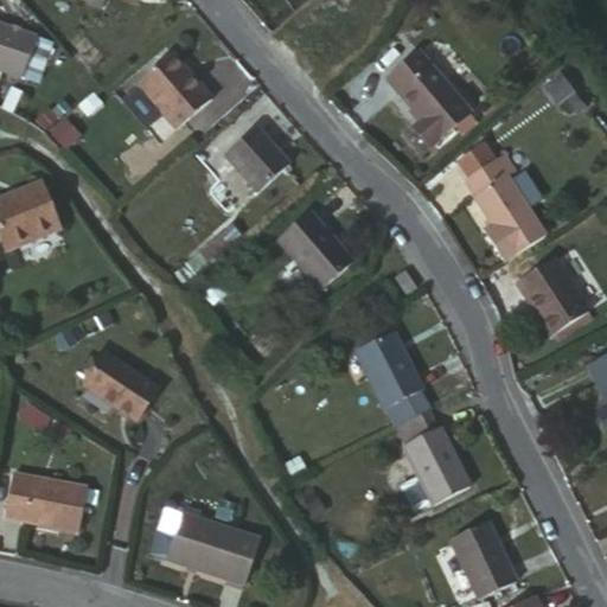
[(0,13),(0,61),(26,70),(40,27),(0,13)]
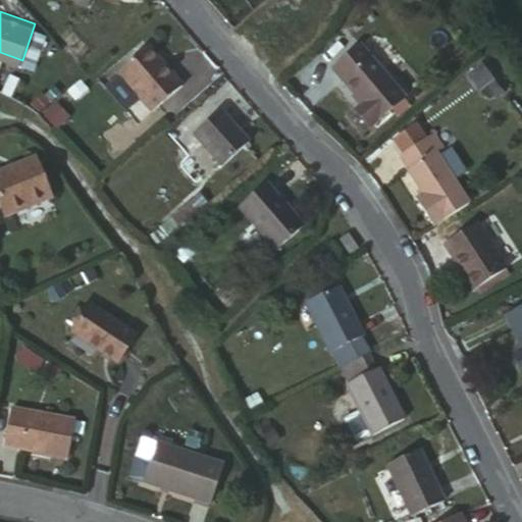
[(151,42),(119,69),(152,106),(183,80),(151,42)]
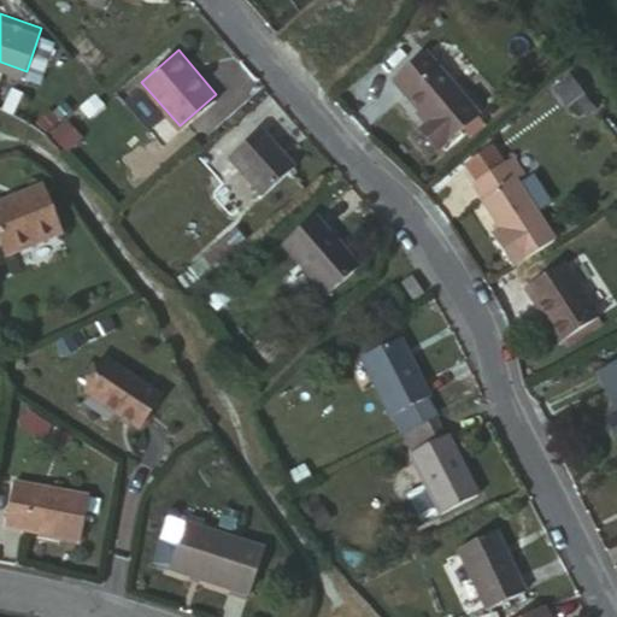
[(429,53),(397,80),(433,119),(422,128),(439,148),(480,116),(429,53)]
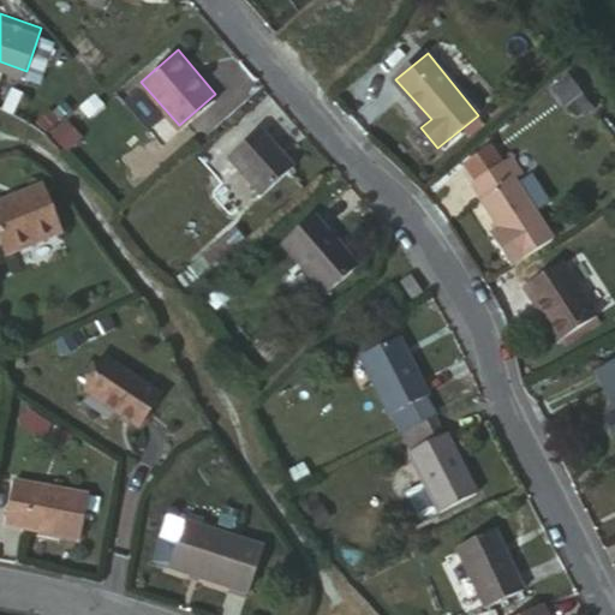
[(256,124),(222,154),(256,195),(292,163),(256,124)]
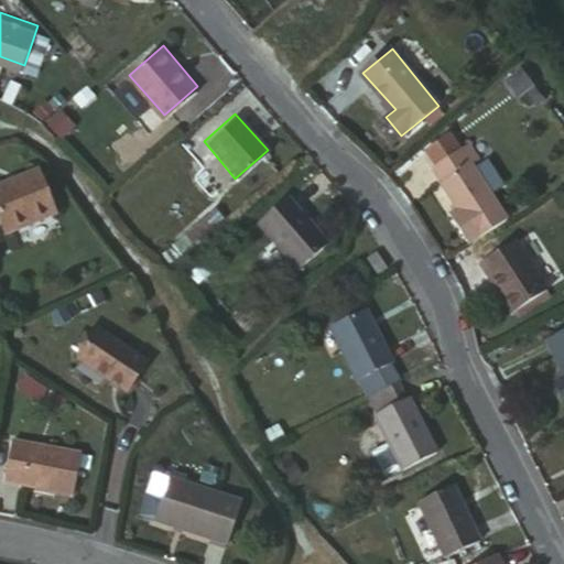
[(426,148),(435,161),(459,147),(448,129),(426,148)]
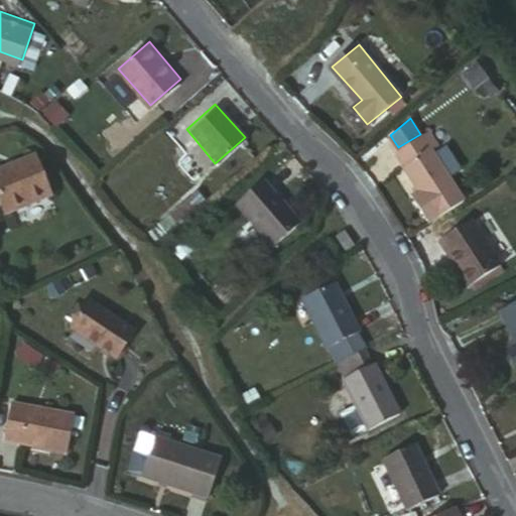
[(411,192),(428,220),(467,198),(433,146),(438,142),(428,129),(420,134),(398,147),(397,148),(406,163),(404,164),(418,187),(411,192)]
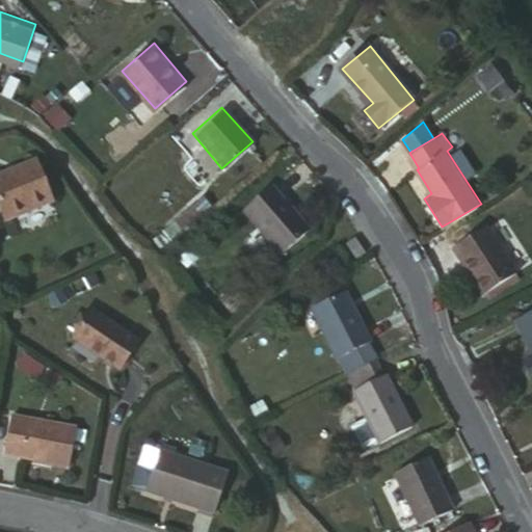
[(30,151),(0,164),(0,210),(2,216),(49,193),(30,151)]
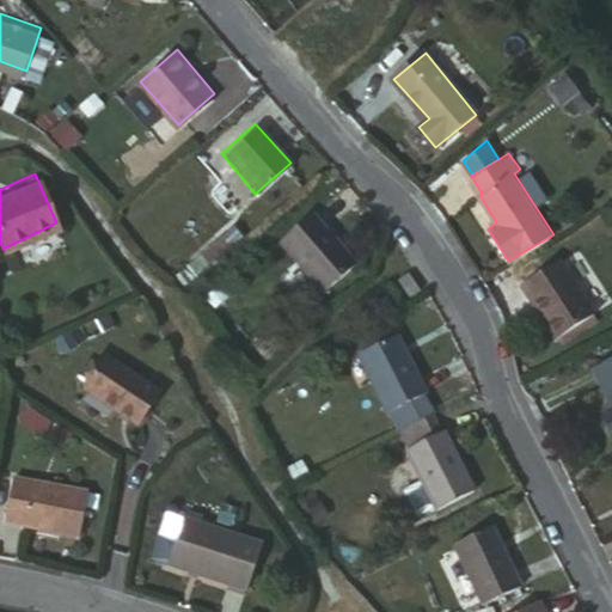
[(312,210),(277,242),(319,289),(353,262),(312,210)]
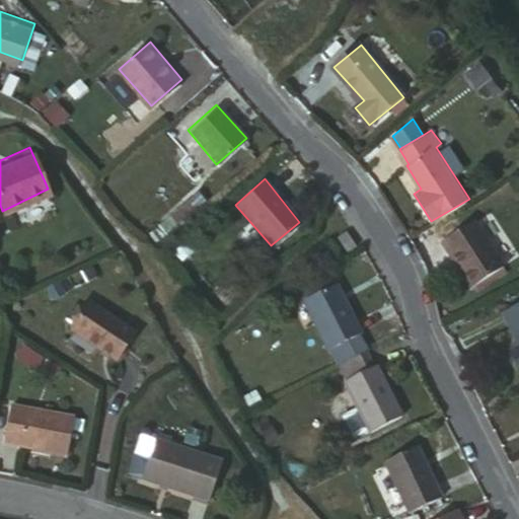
[(518,250),(489,207),(458,225),(490,273),(518,253),(518,250)]
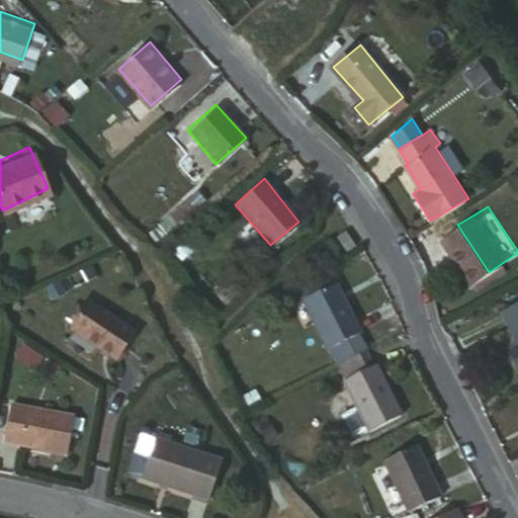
[(355,231),(352,225),(337,237),(347,251),(358,242),(350,233),(355,231)]
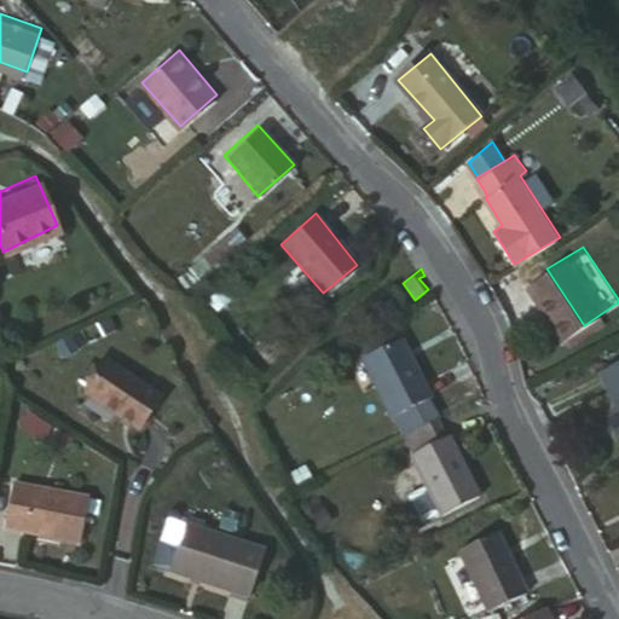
[(362,339),(369,352),(389,342),(382,328),(362,339)]
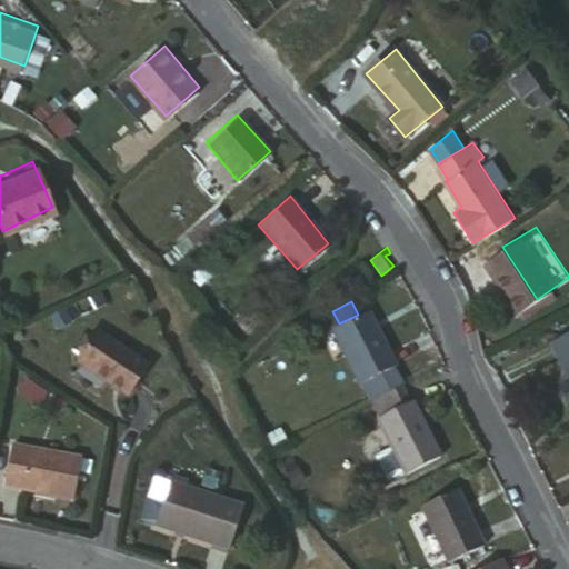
[(339,323),(336,326),(363,379),(365,379),(375,398),(401,385),(391,365),(395,363),(368,309),(358,315),(339,323)]
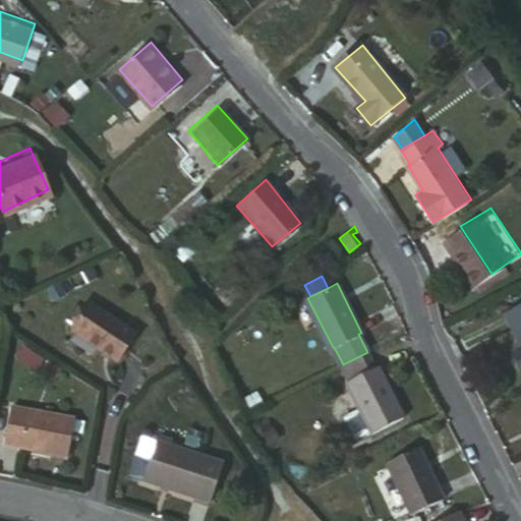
[(91,297),(71,327),(120,356),(137,327),(91,297)]
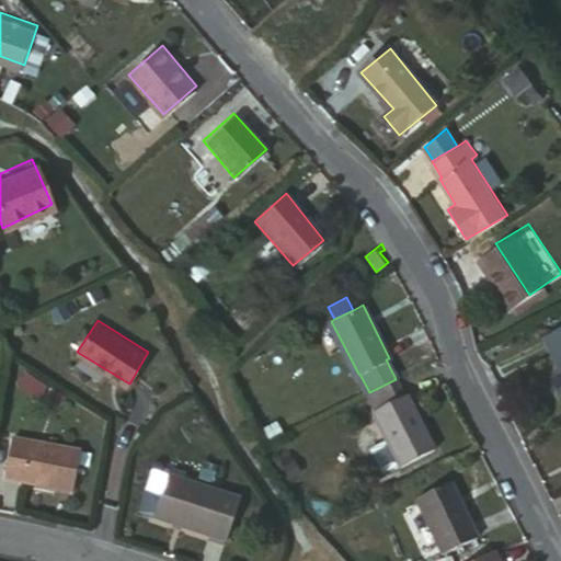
[(560,348),(549,355),(560,371),(560,374),(560,382),(553,387),(560,400),(560,348)]
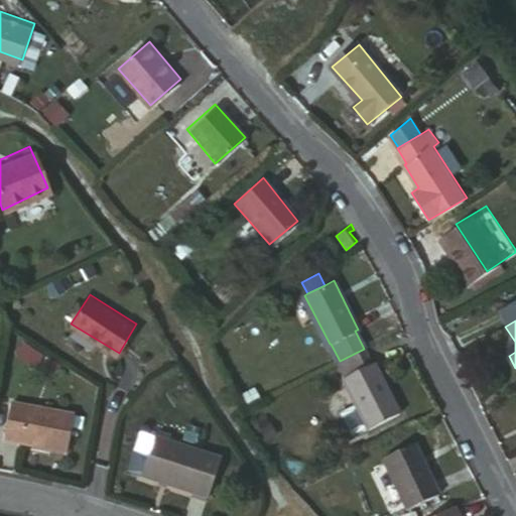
[(515,352),(515,344),(515,342),(504,348),(509,356),(515,352)]
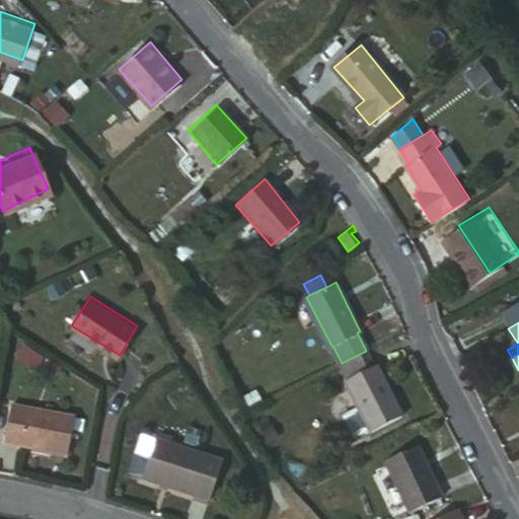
[(374,365),(366,351),(342,363),(350,377),(345,379),(358,403),(341,413),(353,436),(370,428),(371,430),(402,413),(379,363),(374,365)]
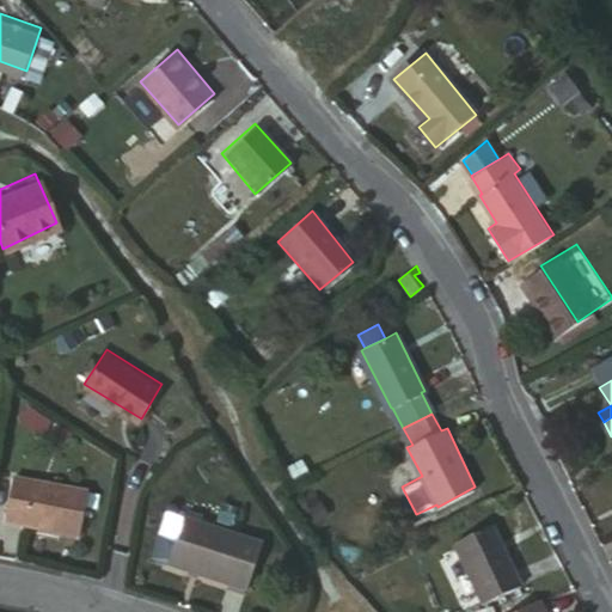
[(5,478),(0,506),(0,526),(72,540),(81,493),(5,478)]
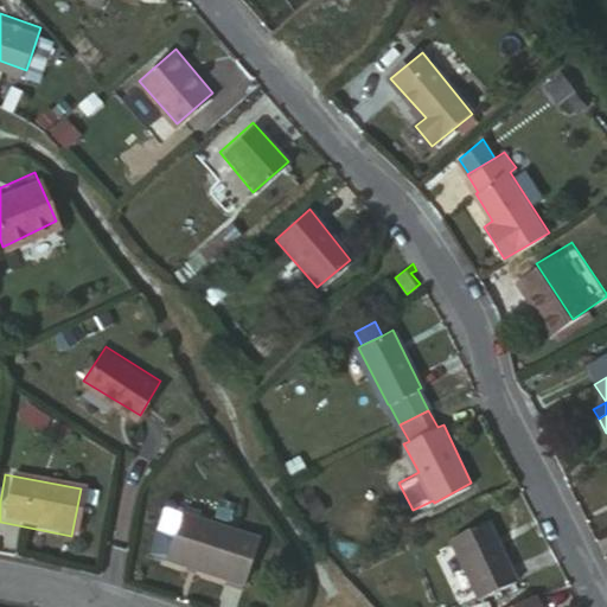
[(146,549),(240,574),(253,528),(176,505),(168,530),(152,526),(146,549)]
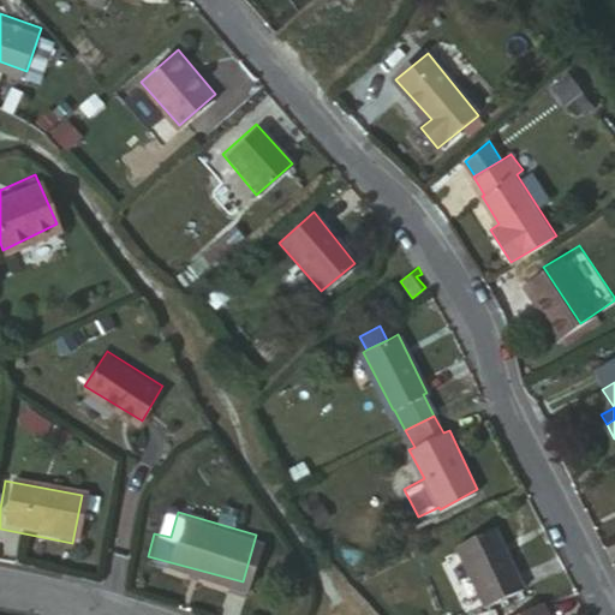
[(495,525),(457,544),(487,605),(525,587),(495,525)]
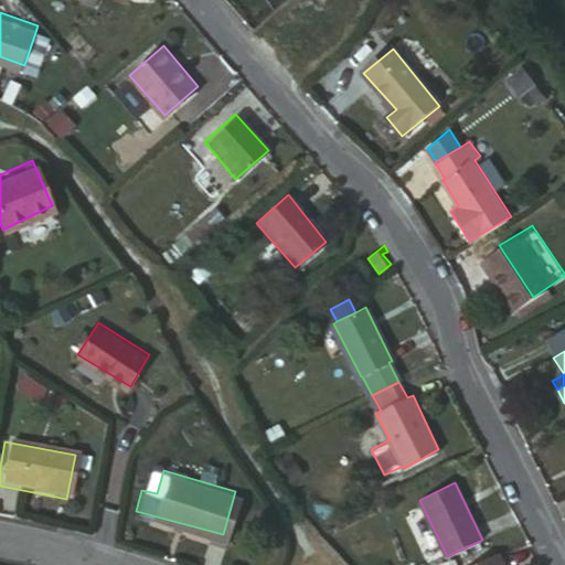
[(502,564),(498,554),(475,564),(502,564)]
